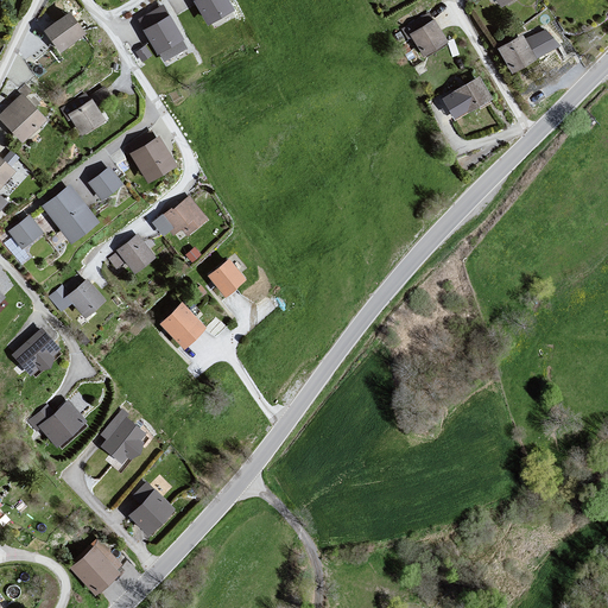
[(232,8),(226,0),(195,0),(209,23),(232,8)]
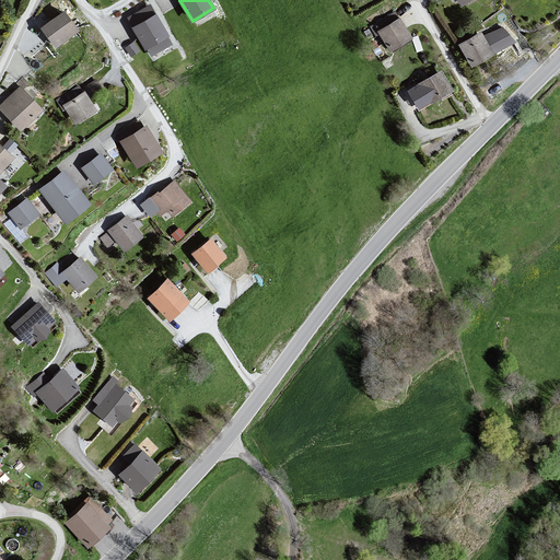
[(171,44),(150,7),(130,19),(151,55),(171,44)]
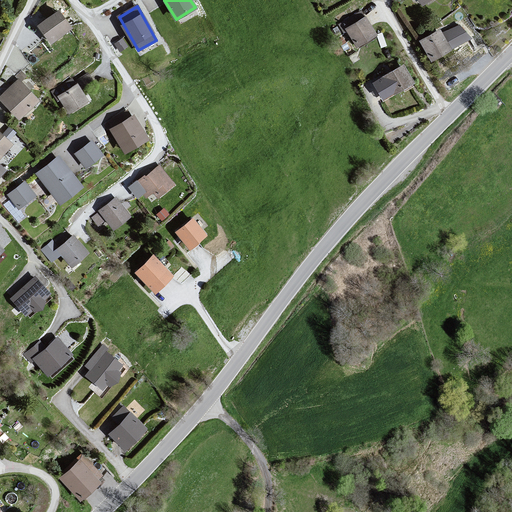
[(74,29),(59,11),(38,27),(54,46),(74,29)]
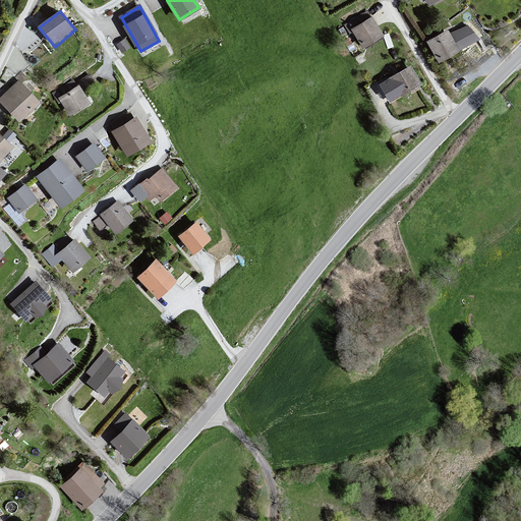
[(371,19),(350,30),(362,50),(384,39),(371,19)]
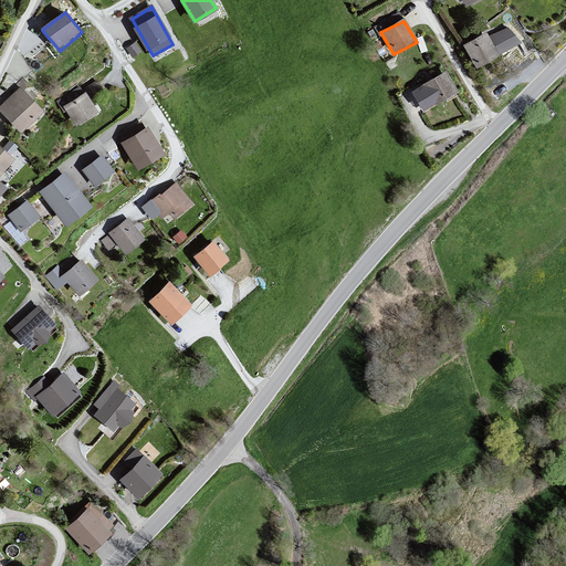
[(488,34),(464,46),(479,72),(502,59),(488,34)]
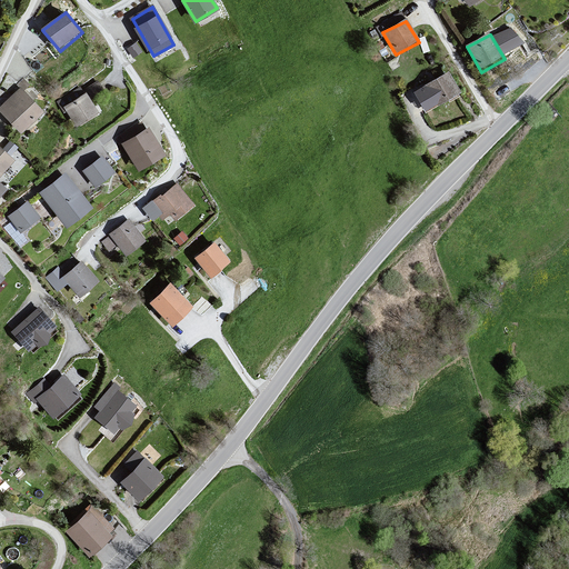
[(448,76),(425,89),(437,109),(460,95),(448,76)]
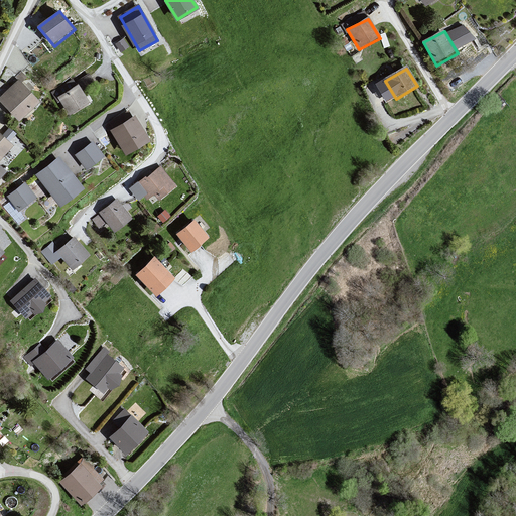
[(40,103),(18,81),(0,96),(0,102),(20,122),(40,103)]
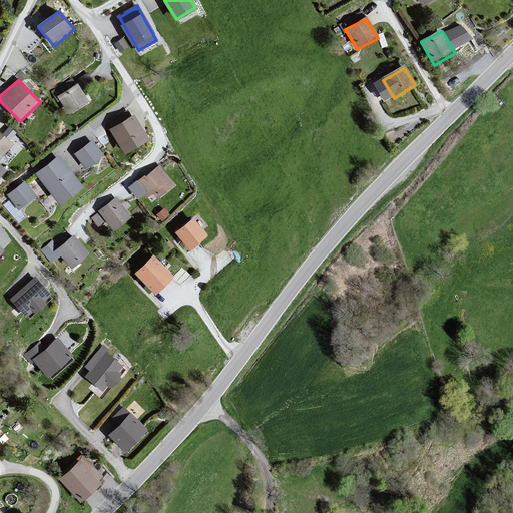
[(90,101),(76,84),(57,97),(70,114),(90,101)]
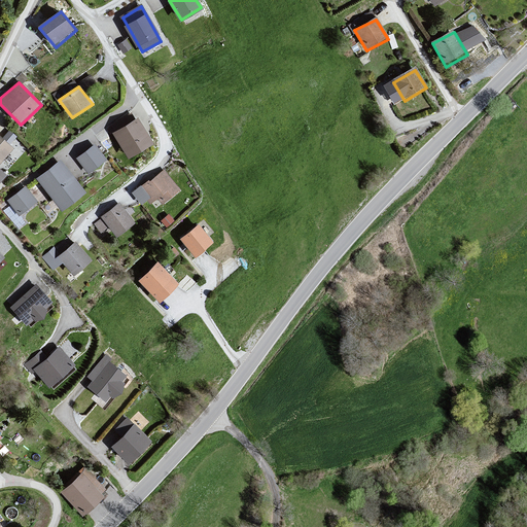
[(152,143),(138,119),(114,134),(129,157),(152,143)]
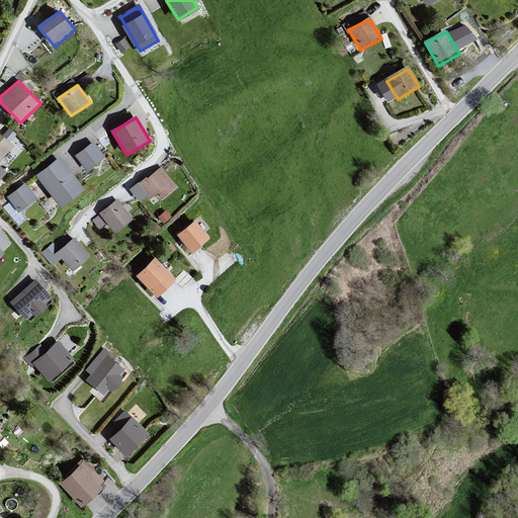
[(0,162),(14,147),(0,134),(0,162)]
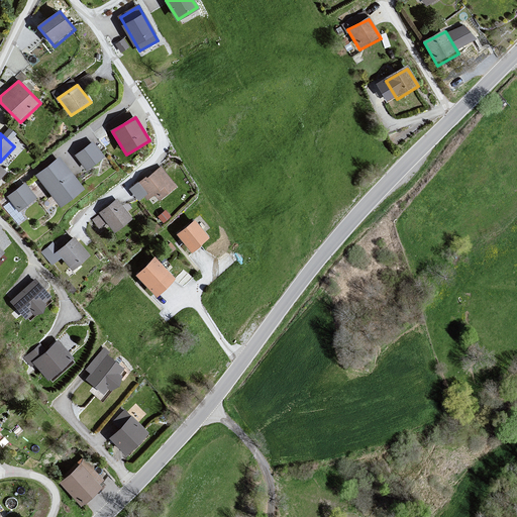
[(103,156),(93,143),(76,157),(86,169),(103,156)]
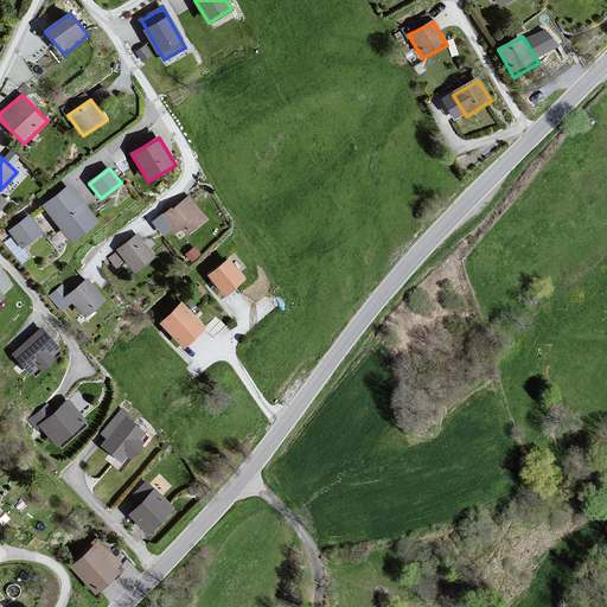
[(97,222),(70,186),(44,206),(72,241),(97,222)]
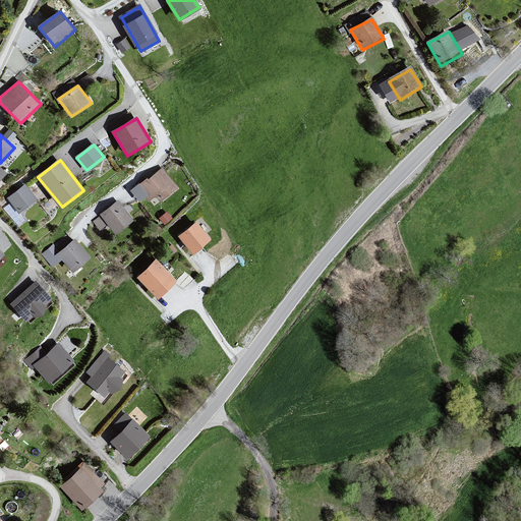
[(180,189),(163,170),(137,188),(149,204),(156,199),(162,204),(180,189)]
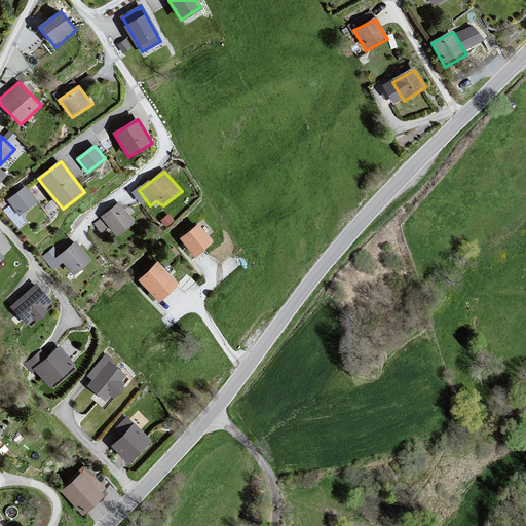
[(36,200),(25,187),(8,200),(21,214),(36,200)]
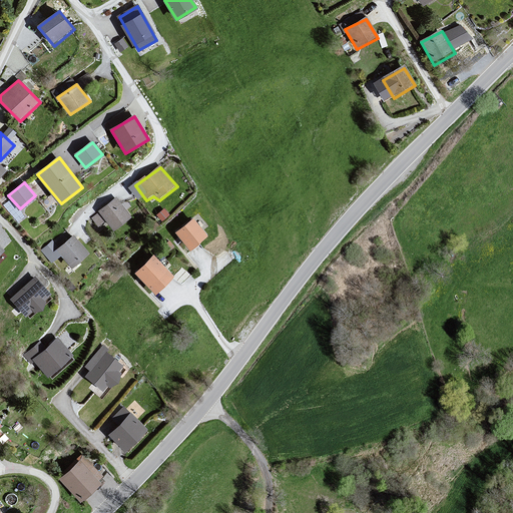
[(118,199),(98,213),(113,232),(132,218),(118,199)]
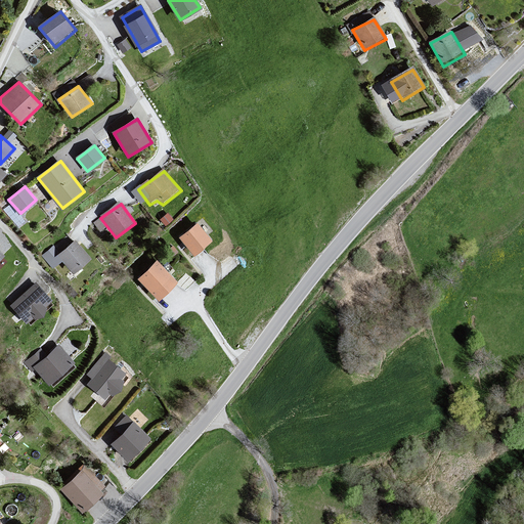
[(214,243),(198,225),(179,239),(194,257),(214,243)]
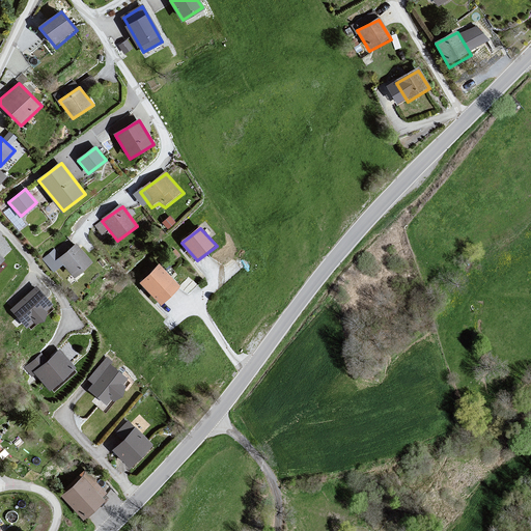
[(93,264),(76,245),(58,259),(77,280),(93,264)]
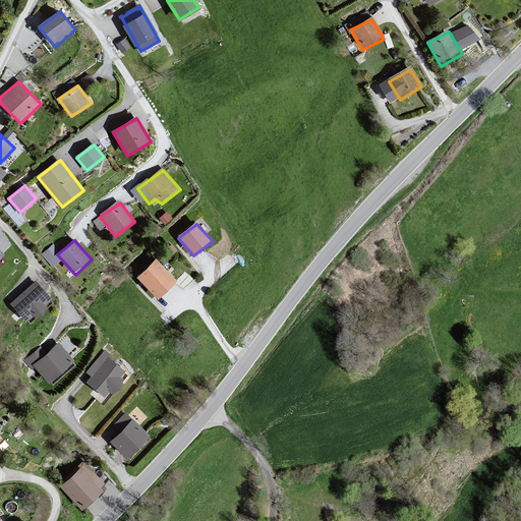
[(177,282),(157,261),(138,278),(158,299),(177,282)]
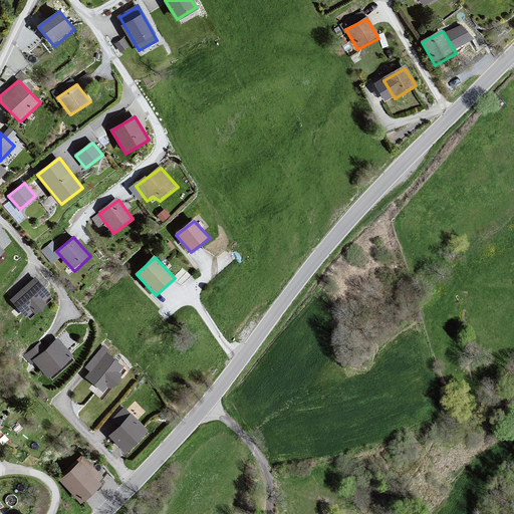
[(37,279),(11,300),(27,318),(34,313),(40,313),(46,311),(47,308),(48,302),(52,296),(37,279)]
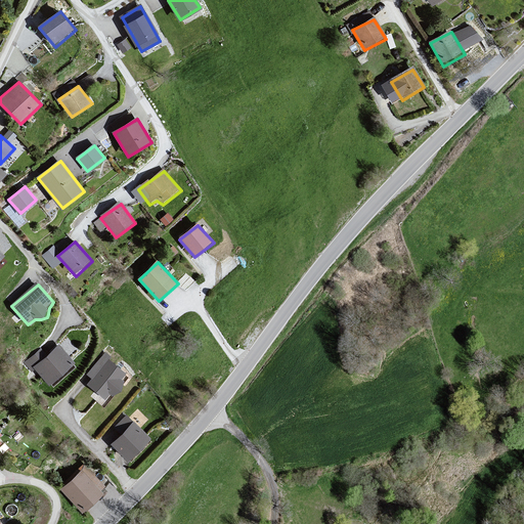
[(58,348),(35,367),(51,386),(75,365),(58,348)]
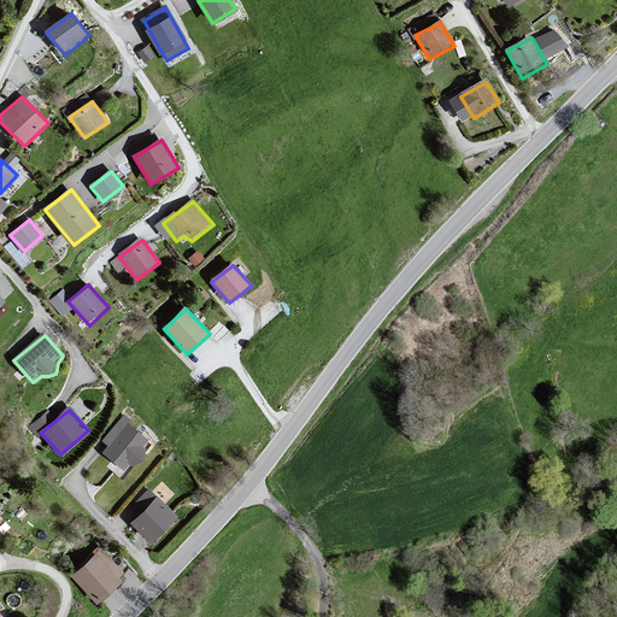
[(127,415),(101,442),(107,447),(104,452),(124,470),(131,464),(146,459),(144,454),(145,450),(148,441),(130,424),(127,415)]
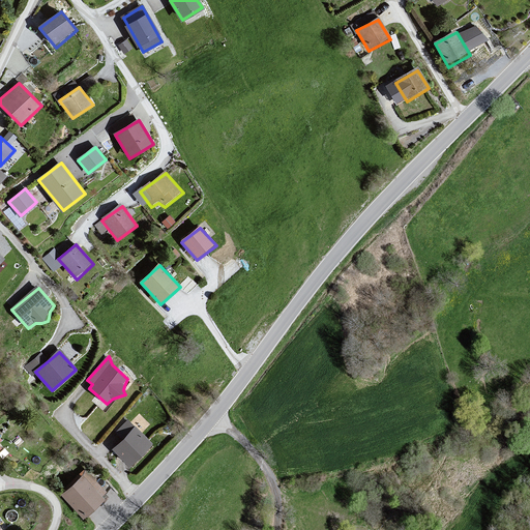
[(152,444),(129,420),(118,432),(126,439),(116,449),(130,465),(152,444)]
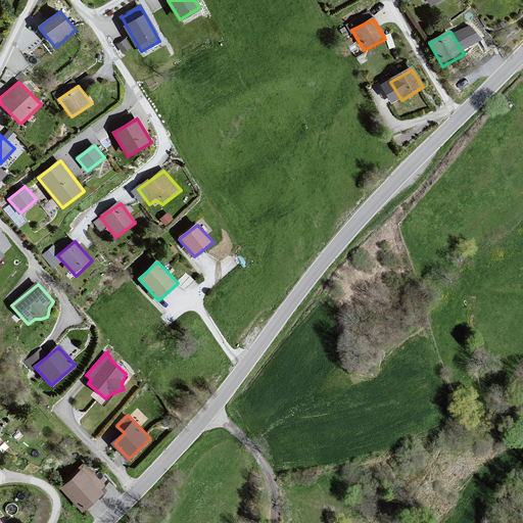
[(85,465),(59,488),(84,511),(104,490),(85,465)]
